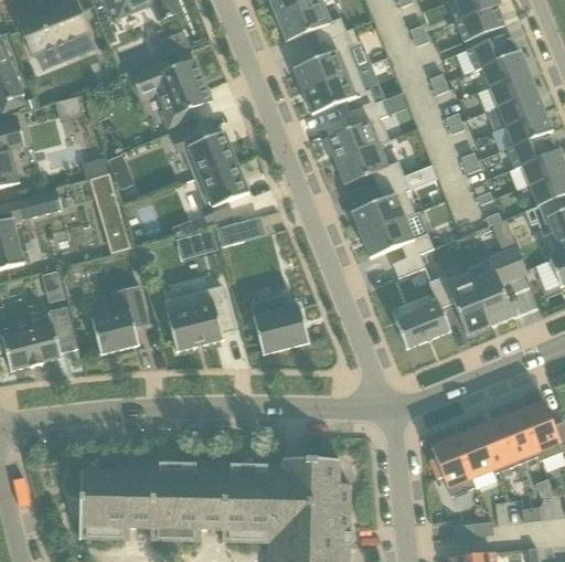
[(59,46),(64,60),(94,48),(74,0),(64,0),(18,19),(32,56),(59,46)]
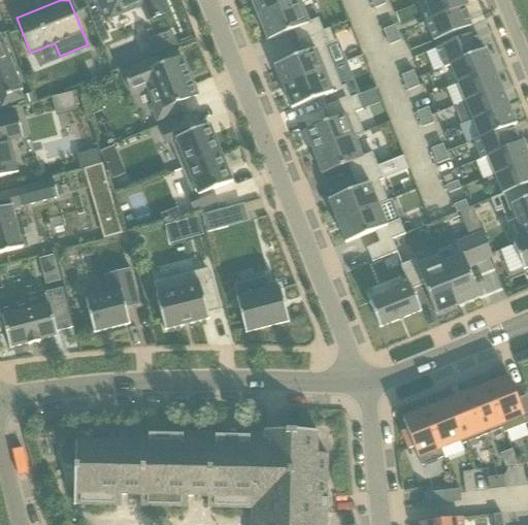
[(84,0),(100,40),(108,37),(93,0),(84,0)]
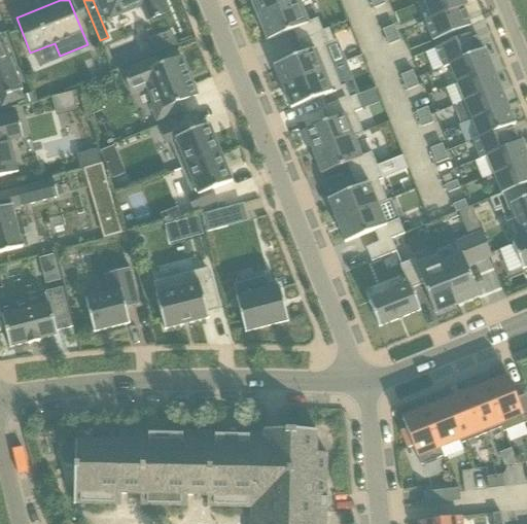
[(96,0),(104,19),(140,4),(146,19),(169,9),(165,0),(96,0)]
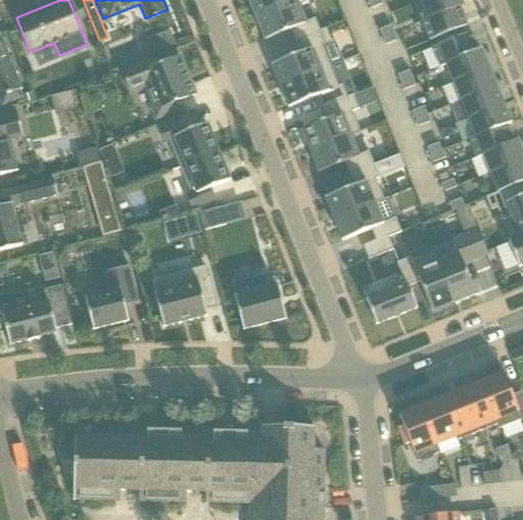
[(248,0),(255,16),(296,0),(248,0)]
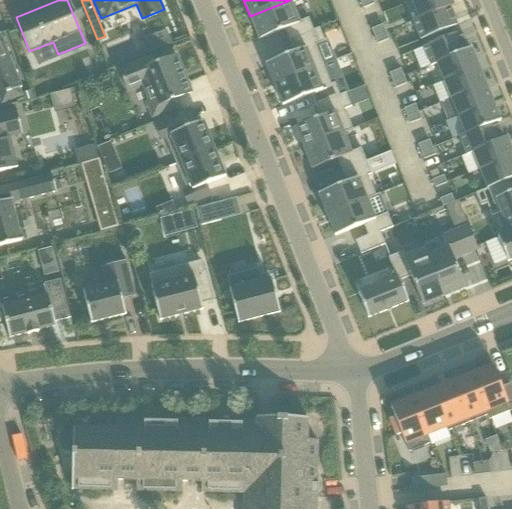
[(290,0),(250,16),(259,37),(284,27),(289,38),(319,26),(318,26),(312,28),(308,16),(298,20),(290,1),(293,0),(290,0)]
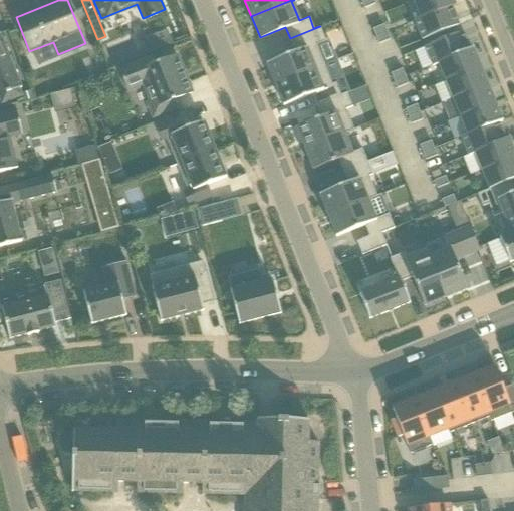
[(414,19),(455,2),(454,0),(413,0),(420,16),(414,18),(414,19)]
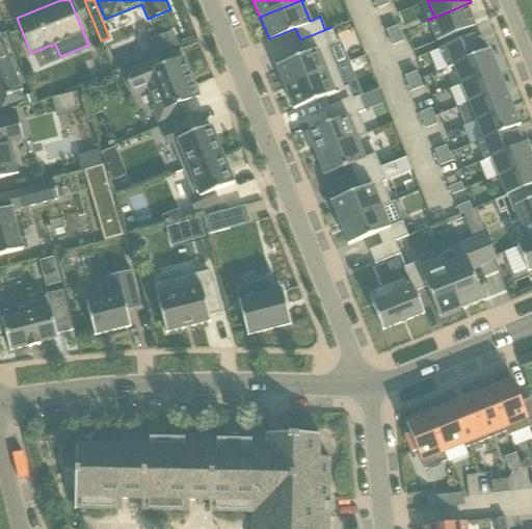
[(471,3),(471,2),(428,20),(436,40),(474,24),(467,5),(471,3)]
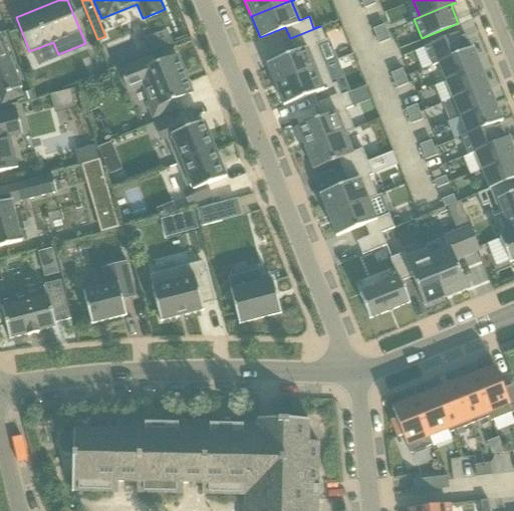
[(372,27),(375,34),(387,30),(383,22),(372,27)]
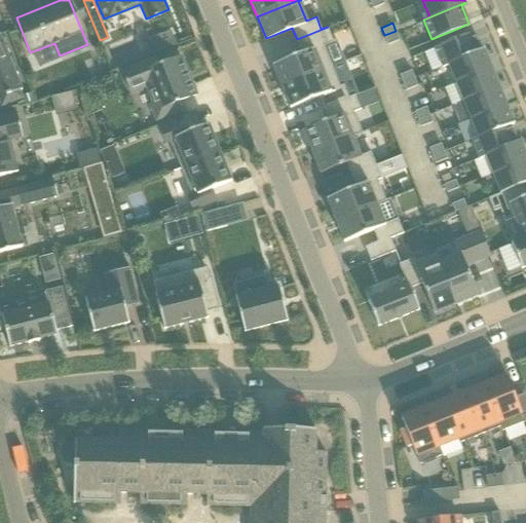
[(301,51),(272,64),(280,84),(331,65),(323,44),(333,40),(328,27),(297,39),(301,51)]
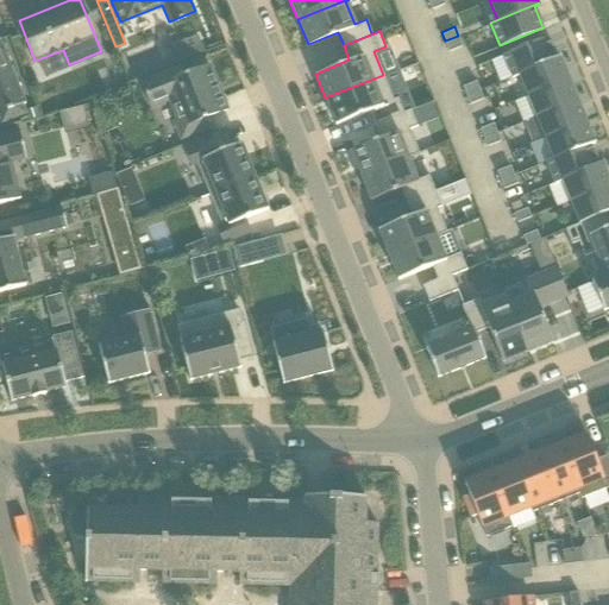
[(462,44),(458,36),(445,41),(449,50),(462,44)]
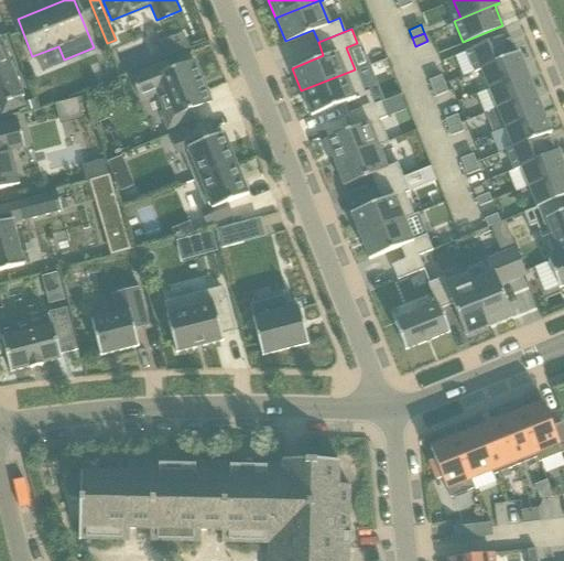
[(474,69),(518,52),(518,51),(513,52),(506,33),(465,49),(474,69)]
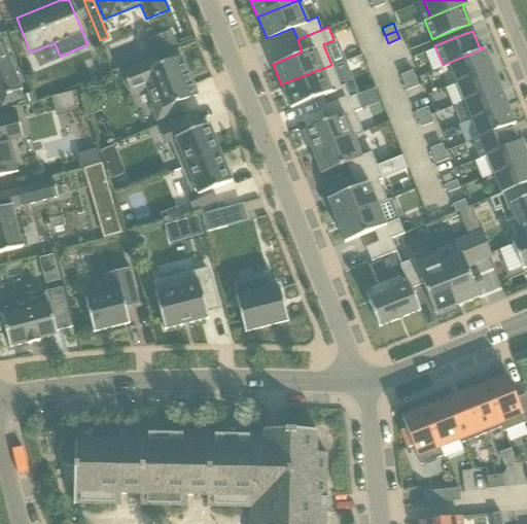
[(0,79),(1,79),(1,80),(4,79),(8,92),(6,93),(6,94),(22,88),(0,33),(0,79)]
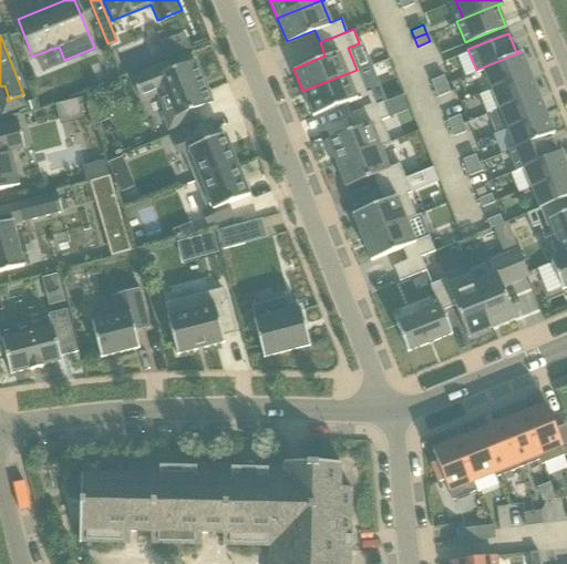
[(491,86),(529,71),(521,52),(476,70),(476,71),(483,69),(491,86)]
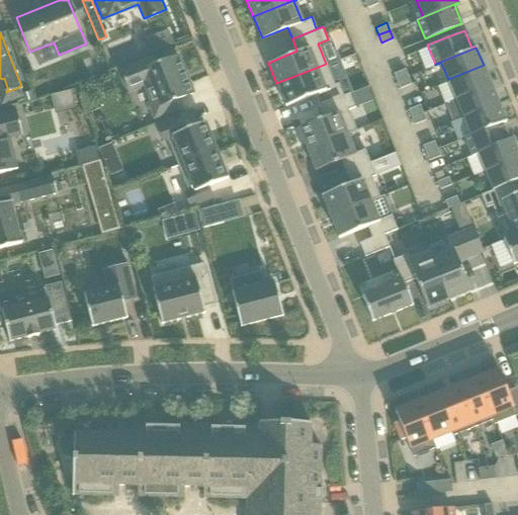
[(192,91),(177,54),(156,63),(153,55),(120,68),(128,89),(144,82),(151,100),(148,101),(154,115),(180,105),(177,97),(192,91)]
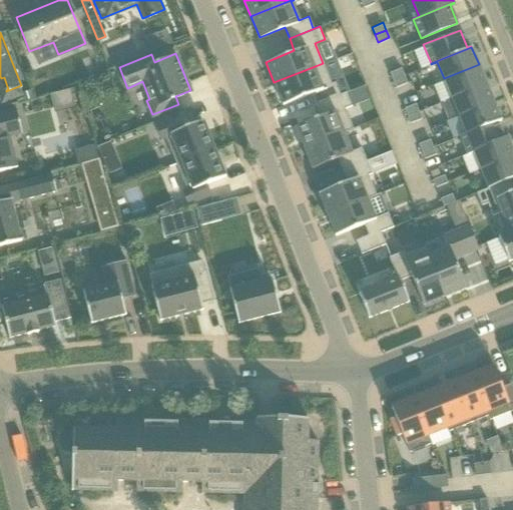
[(323,63),(274,82),(283,104),(311,92),(316,104),(346,91),(340,93),(335,81),(331,83),(323,63)]
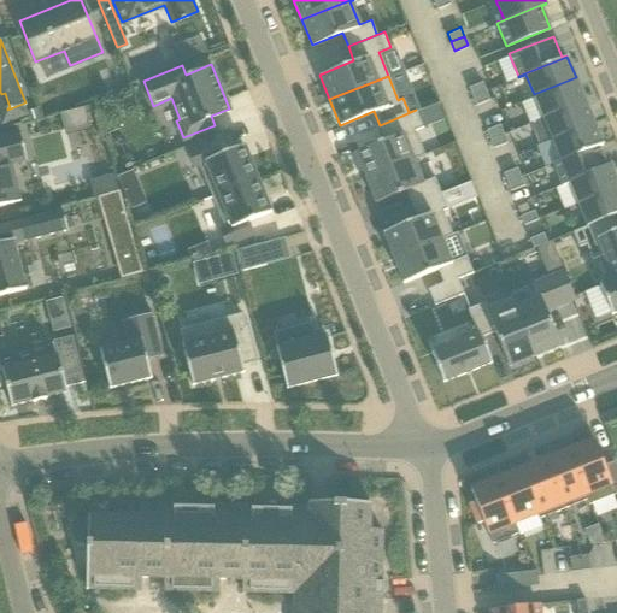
[(542,116),(585,99),(576,77),(534,94),(542,116)]
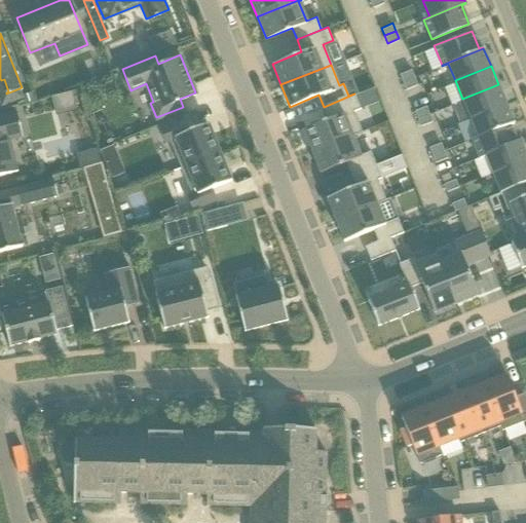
[(403,81),(414,76),(411,69),(400,73),(403,81)]
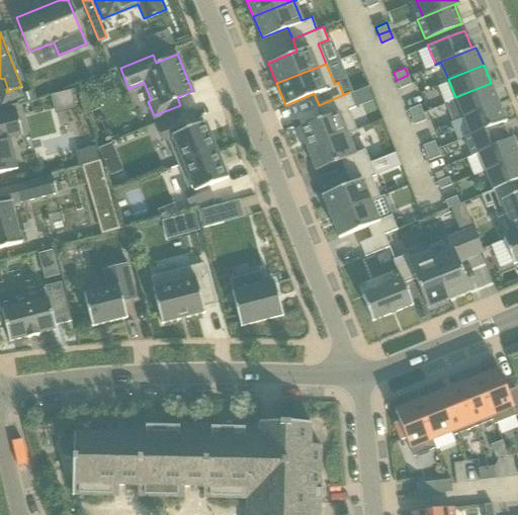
[(411,82),(408,75),(397,80),(400,87),(411,82)]
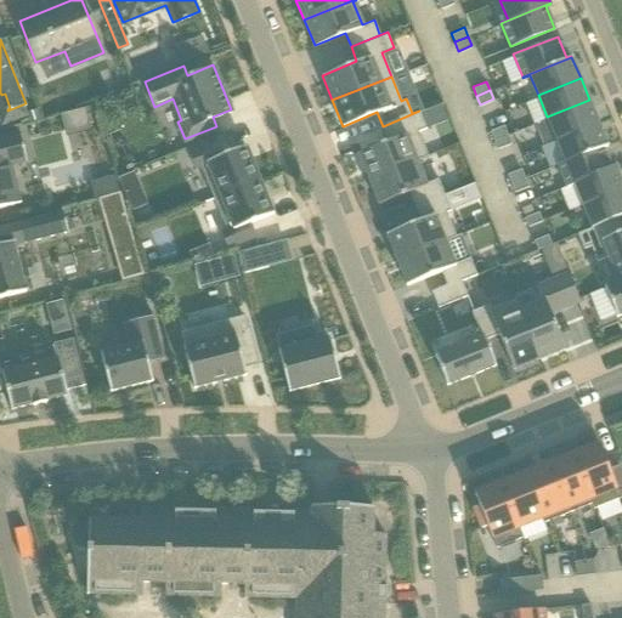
[(598,122),(589,100),(547,117),(555,139),(598,122)]
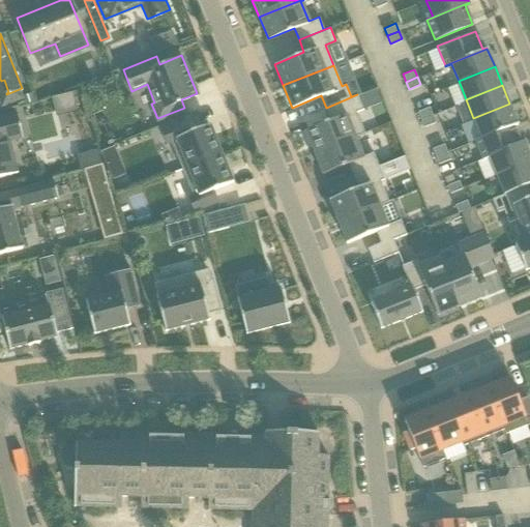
[(52,95),(57,114),(77,108),(74,95),(80,94),(78,88),(52,95)]
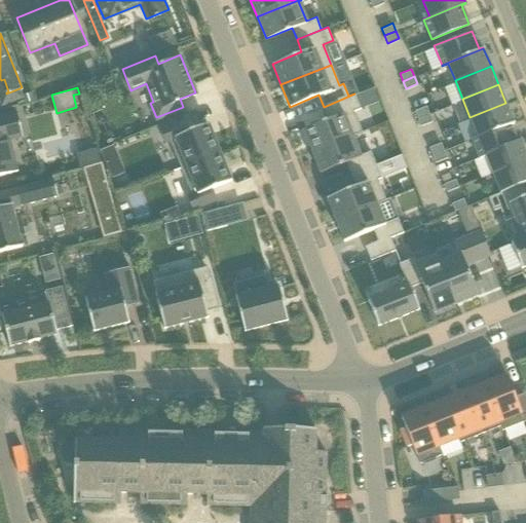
[(329,118),(302,128),(310,150),(361,131),(352,110),(360,108),(354,94),(324,107),(329,118)]
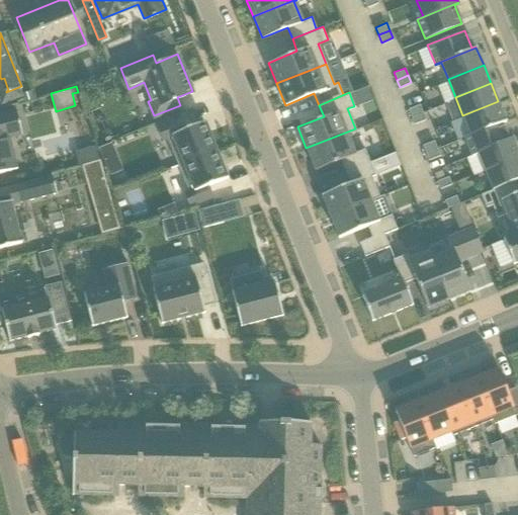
[(463,136),(505,119),(498,101),(462,115),(469,133),(463,136)]
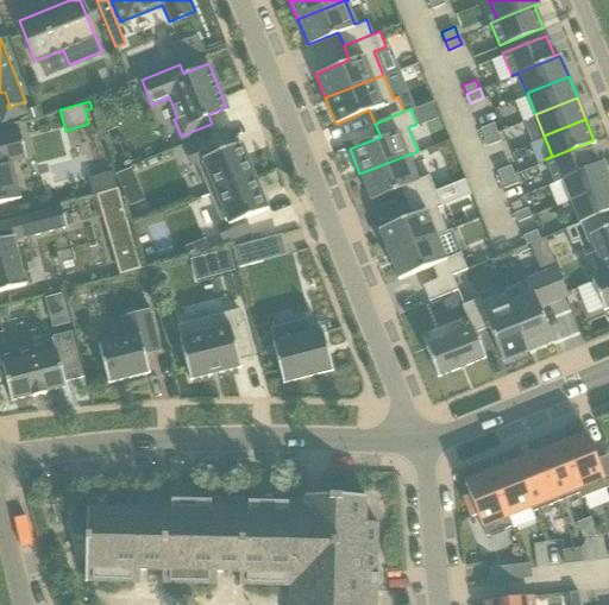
[(483,136),(496,131),(493,121),(479,127),(483,136)]
